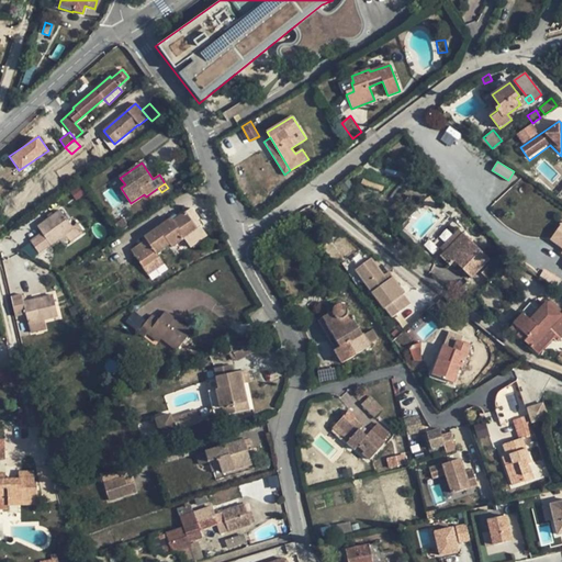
[(40,254),(66,235),(75,228),(72,226),(60,210),(38,226),(43,233),(31,240),(40,254)]
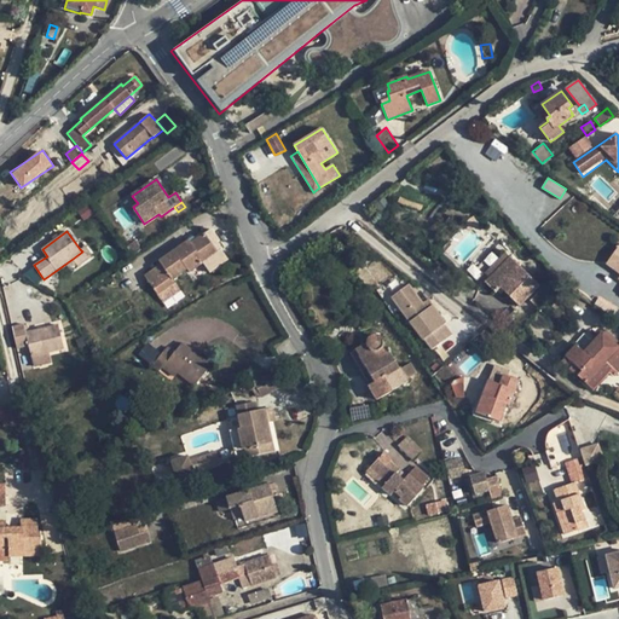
[(224,248),(210,231),(204,235),(197,239),(191,243),(190,241),(160,261),(162,265),(154,270),(146,276),(158,294),(175,282),(173,279),(187,268),(190,272),(204,262),(210,271),(227,259),(221,250),(224,248)]
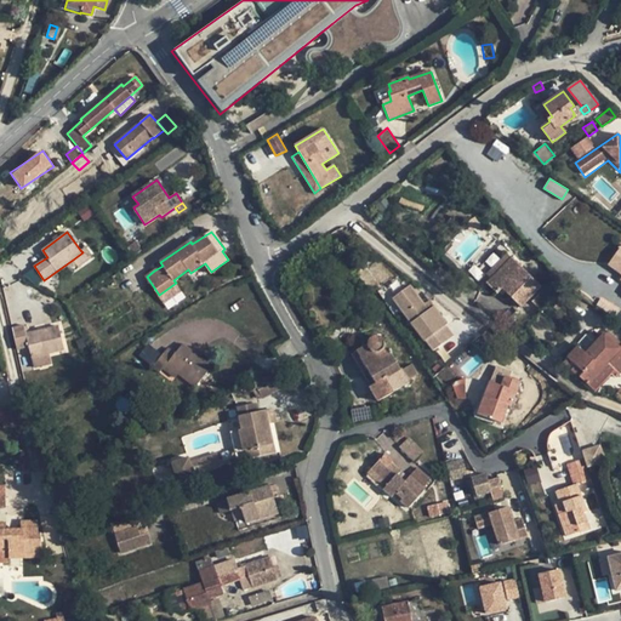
[(80,250),(83,252),(73,260),(79,267),(92,257),(85,246),(80,250)]
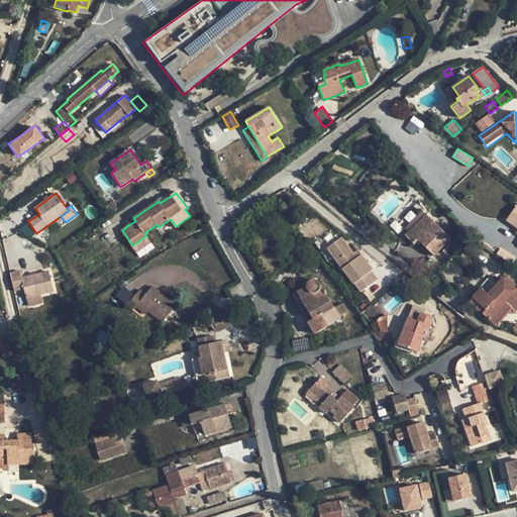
[(405,229),(422,211),(416,205),(399,223),(405,229)]
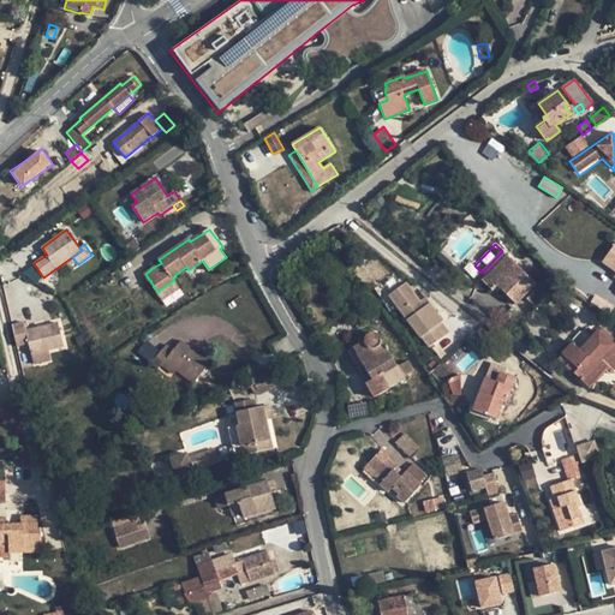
[(614,245),(603,263),(614,270),(614,245)]
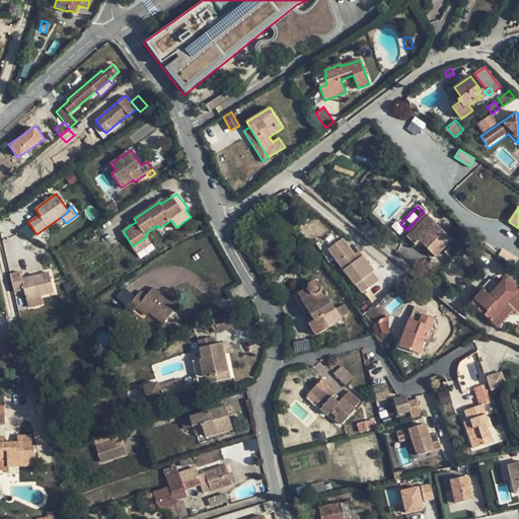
[(420,241),(423,244),(436,257),(452,239),(438,225),(424,212),(406,230),(410,233),(406,236),(416,245),(418,244),(420,241)]
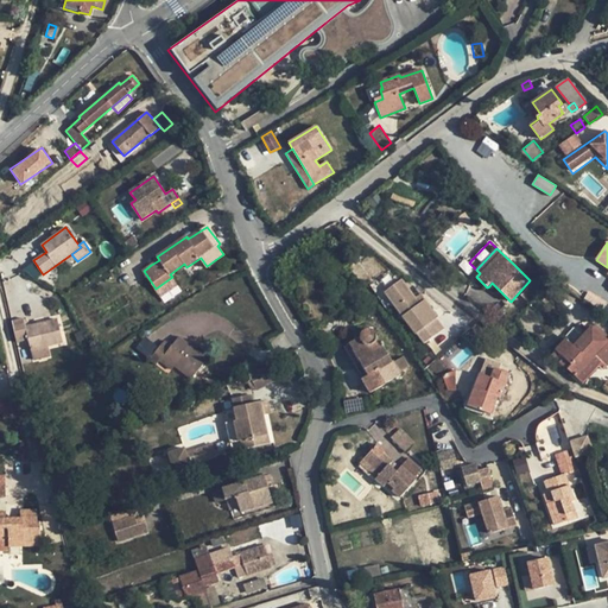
[(172,277),(156,289),(162,297),(178,286),(172,277)]
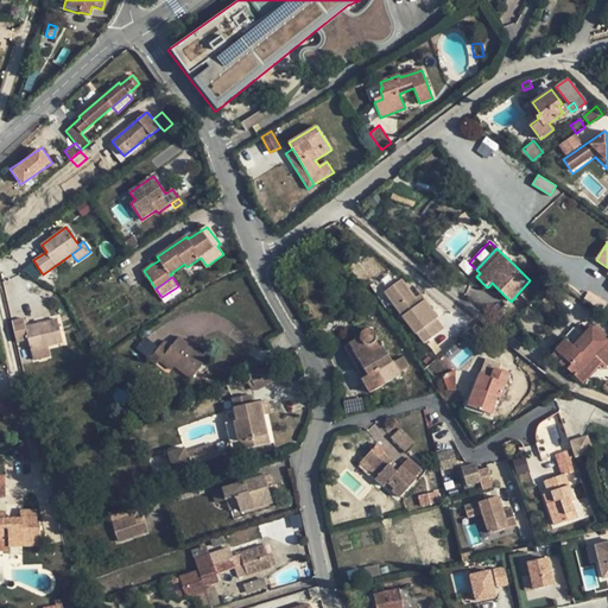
[(400,279),(382,292),(401,316),(399,318),(412,339),(416,337),(420,343),(442,329),(437,320),(419,296),(417,299),(400,279)]
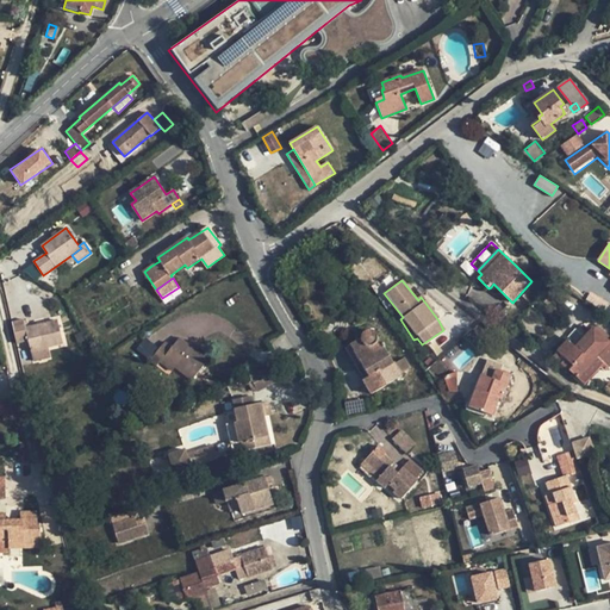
[(593,300),(592,299),(591,303),(598,307),(602,303),(596,298),(593,300)]
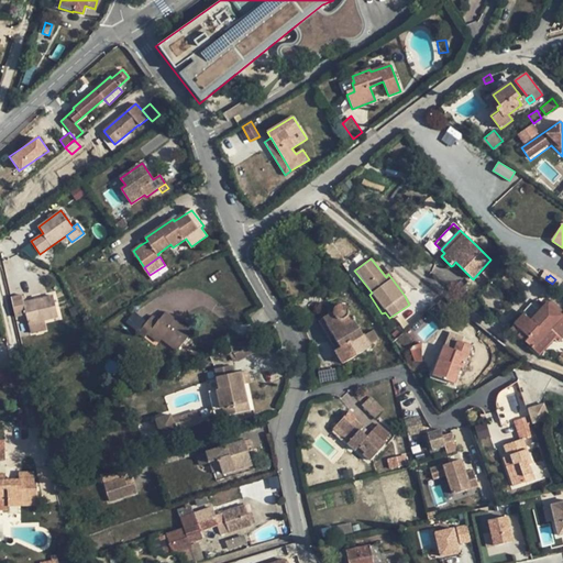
[(58,317),(53,295),(24,302),(22,295),(11,297),(15,317),(26,315),(29,324),(58,317)]
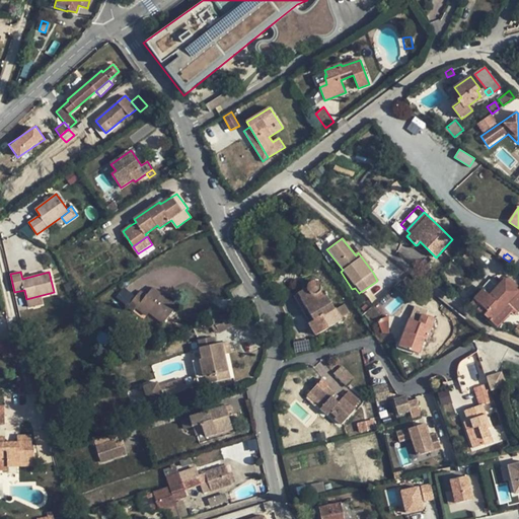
[(491,321),(507,304),(516,313),(518,310),(518,291),(518,292),(505,279),(490,296),(483,290),(473,299),(480,306),(477,309),(491,321)]
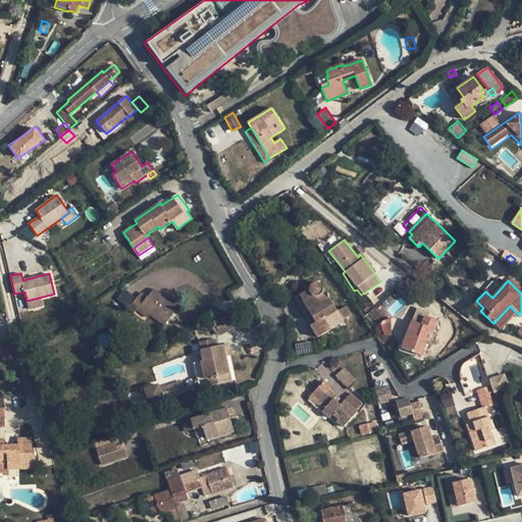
[(316,323),(312,326),(318,336),(344,321),(337,311),(324,290),(322,286),(321,284),(320,282),(318,282),(316,282),(313,283),(311,284),(310,286),(310,288),(309,289),(300,295),(316,323)]
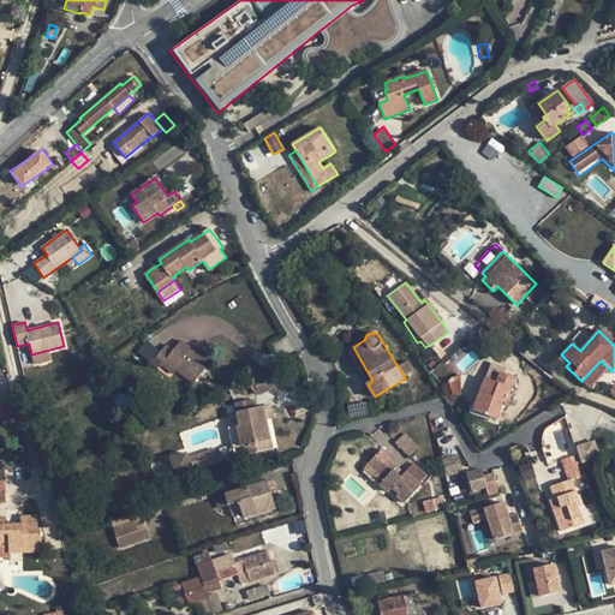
[(156,356),(150,364),(157,370),(162,365),(165,360),(177,370),(193,384),(210,363),(196,352),(190,347),(180,340),(173,350),(166,345),(156,356)]
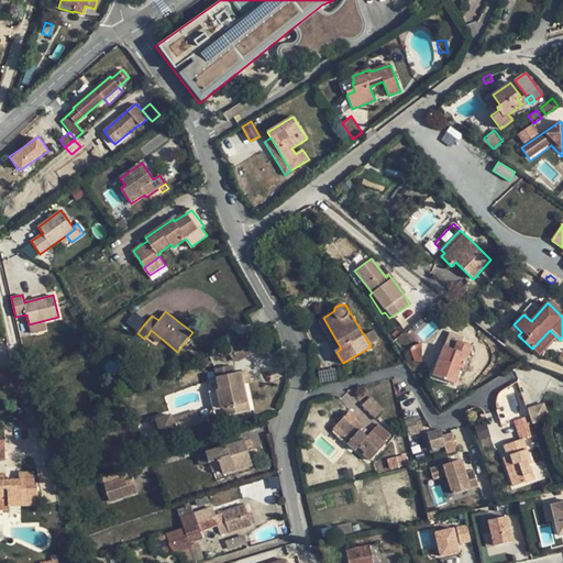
[(90,312),(81,317),(88,328),(96,324),(90,312)]
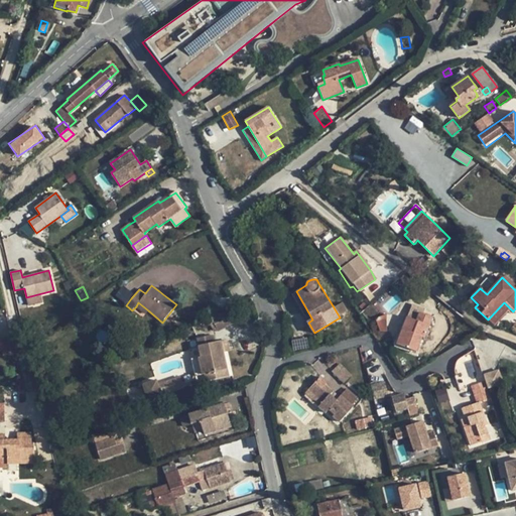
[(312,319),(296,291),(291,294),(308,323),(312,319)]
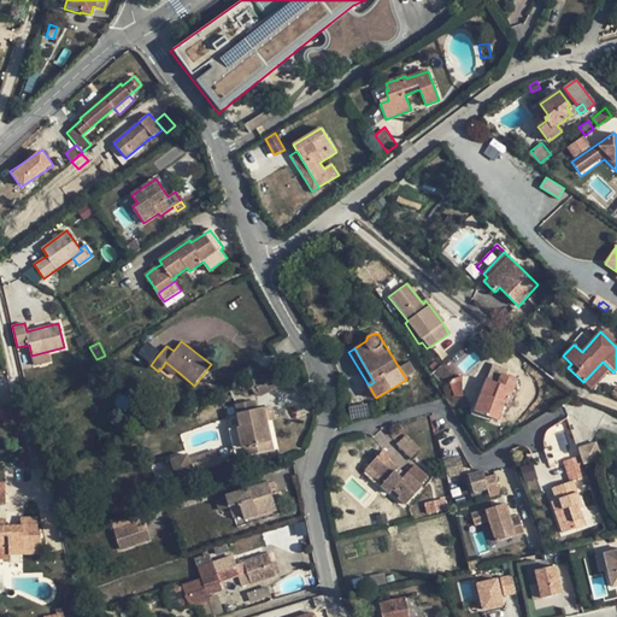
[(151,365),(157,357),(153,354),(147,362),(151,365)]
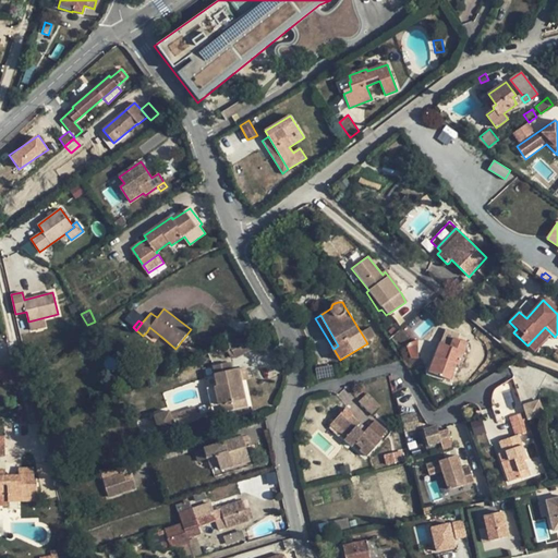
[(149,327),(147,331),(157,340),(160,336),(149,327)]
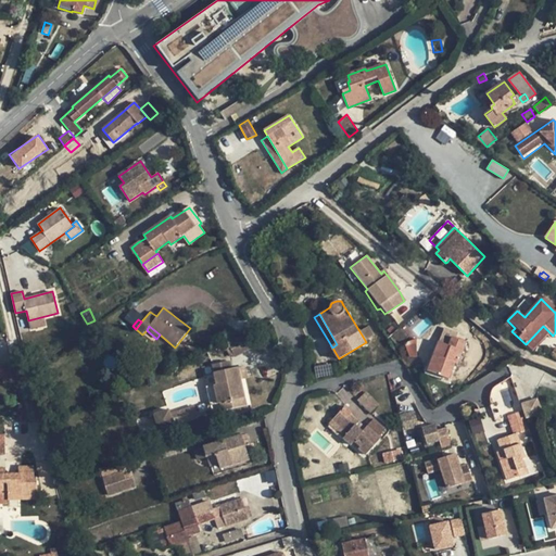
[(359,331),(366,342),(375,337),(368,326),(359,331)]
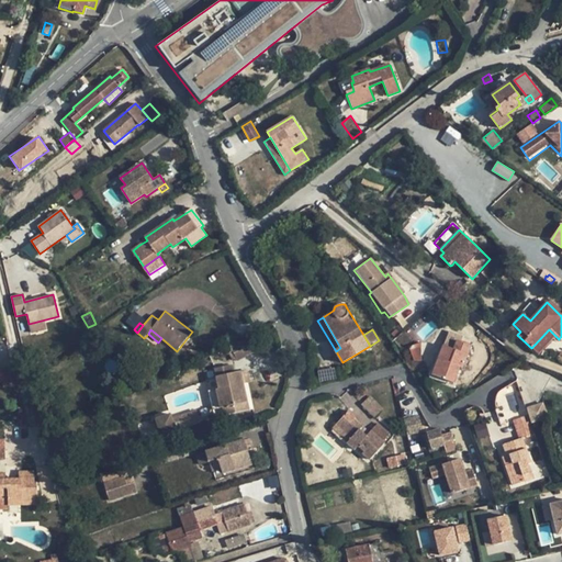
[(444,346),(433,374),(453,383),(460,368),(462,368),(471,347),(457,341),(453,349),(444,346)]
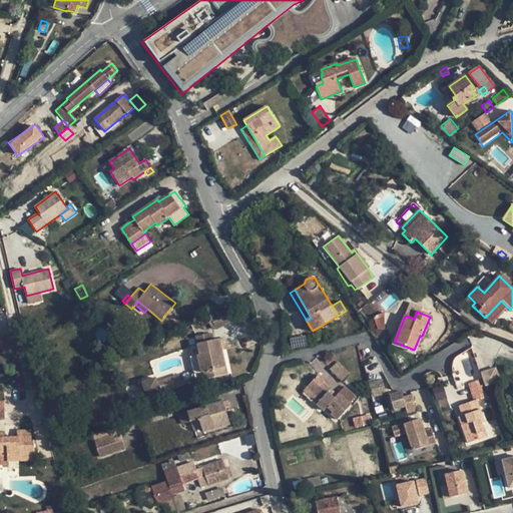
[(197,344),(211,341),(209,334),(195,337),(197,344)]
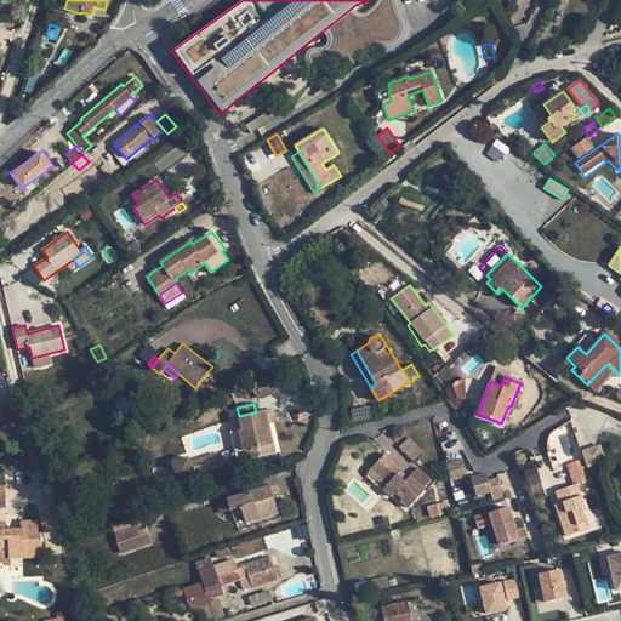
[(239,429),(244,451),(246,450),(249,460),(275,453),(268,423),(274,422),(271,409),(239,416),(241,429),(239,429)]
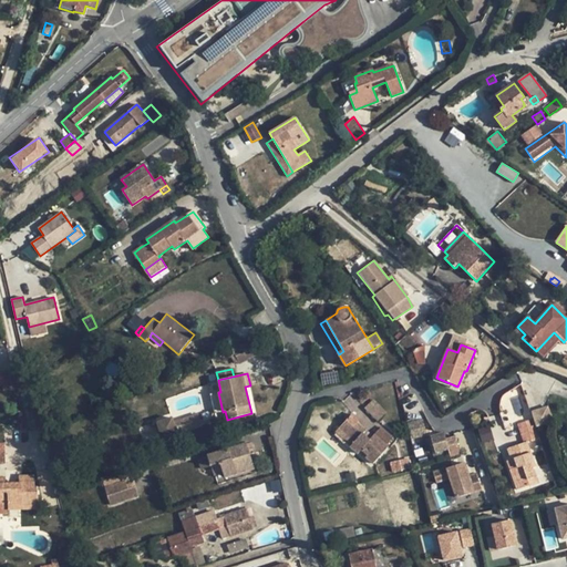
[(223,412),(218,392),(209,394),(215,413),(223,412)]
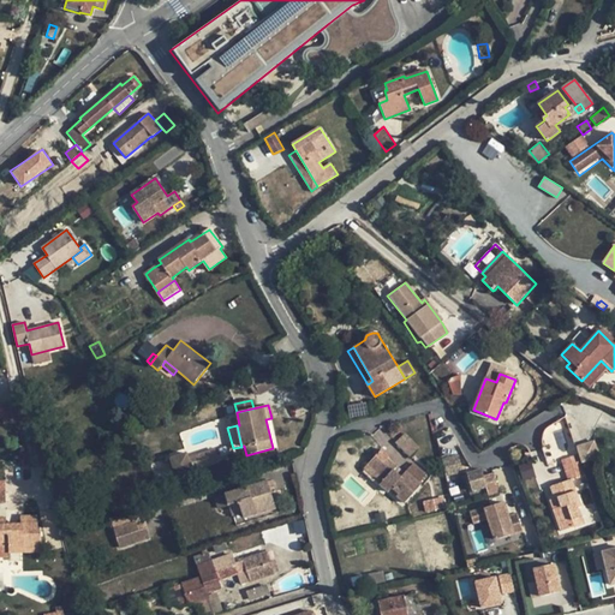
[(419,447),(405,433),(395,443),(410,458),(419,447)]
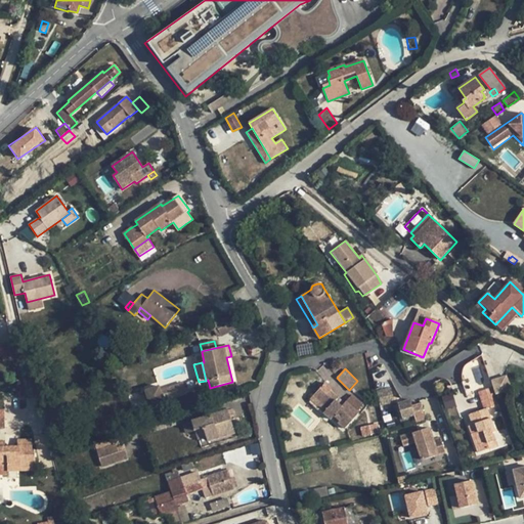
[(507,375),(490,379),(495,394),(511,390),(507,375)]
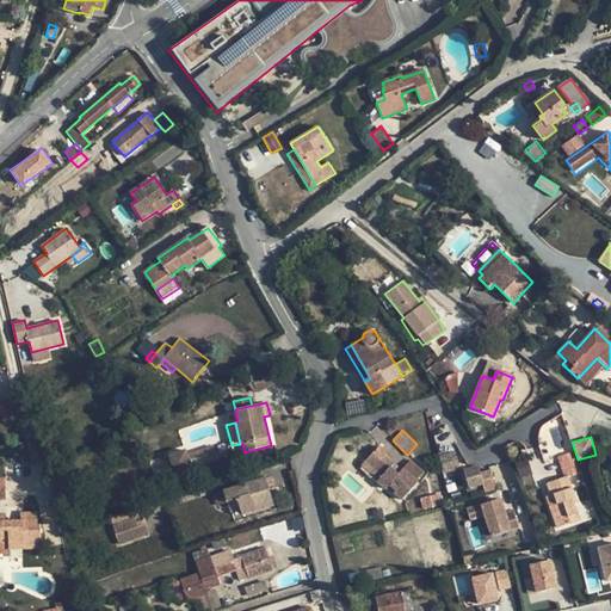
[(186,455),(191,468),(216,460),(213,448),(186,455)]
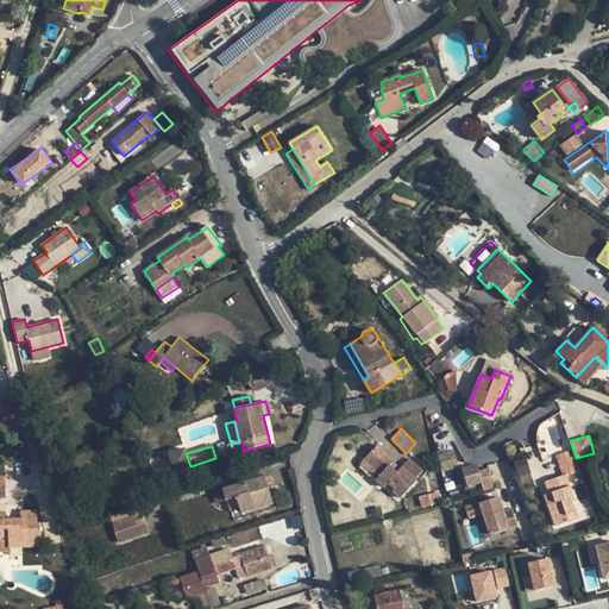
[(385,452),(378,446),(362,465),(377,478),(376,479),(384,488),(388,483),(395,489),(393,491),(400,497),(416,479),(401,466),(396,472),(389,466),(391,463),(383,454),(385,452)]
